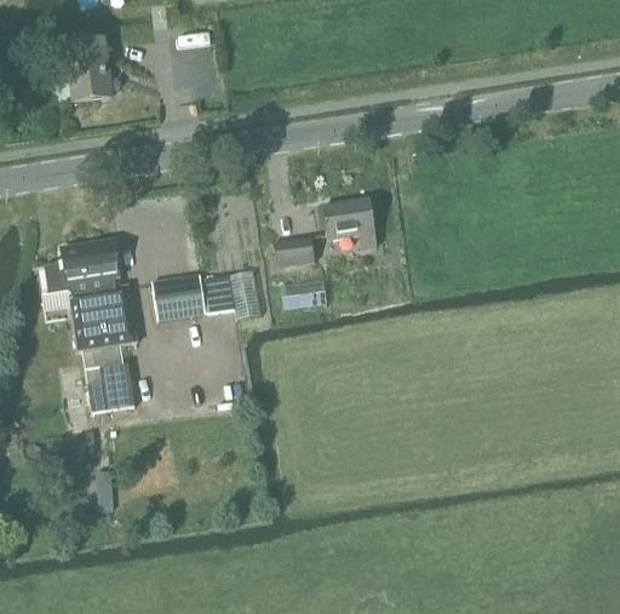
[(73,99),(110,95),(104,39),(65,42),(73,99)]
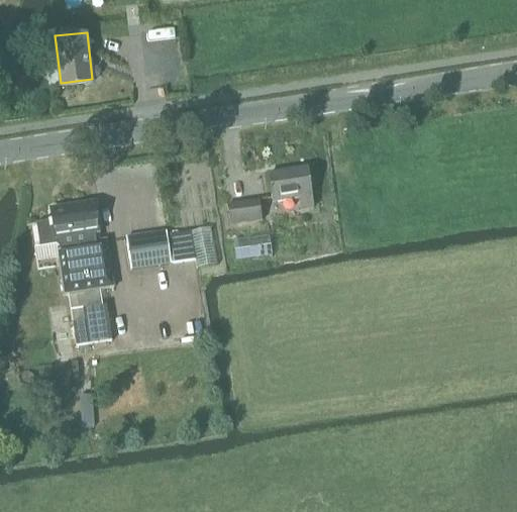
[(313,205),(307,165),(270,171),(274,198),(300,195),(301,206),(313,205)]
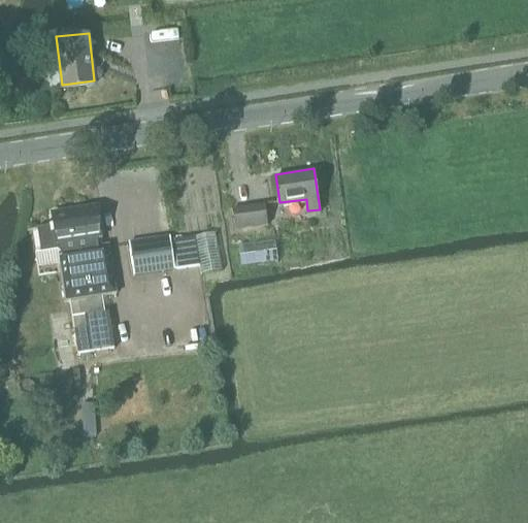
[(236,225),(237,224),(269,220),(265,198),(232,203),(236,225)]
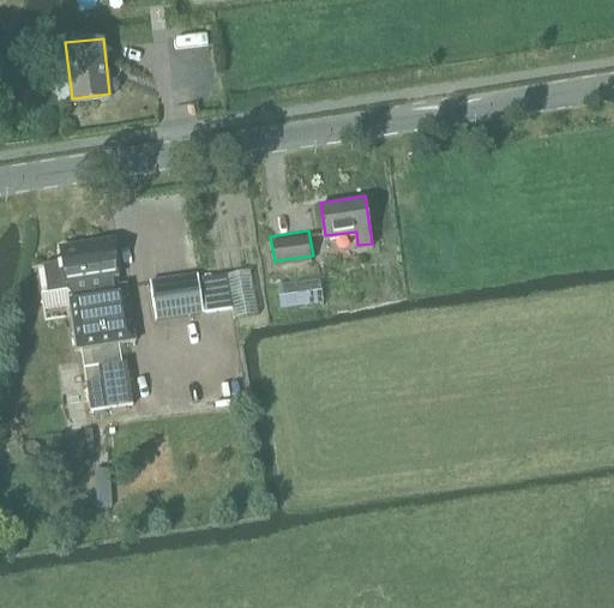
[(110,283),(109,274),(118,272),(112,236),(62,244),(65,258),(44,260),(48,289),(67,287),(71,289),(68,293),(76,347),(134,338),(126,281),(110,283)]
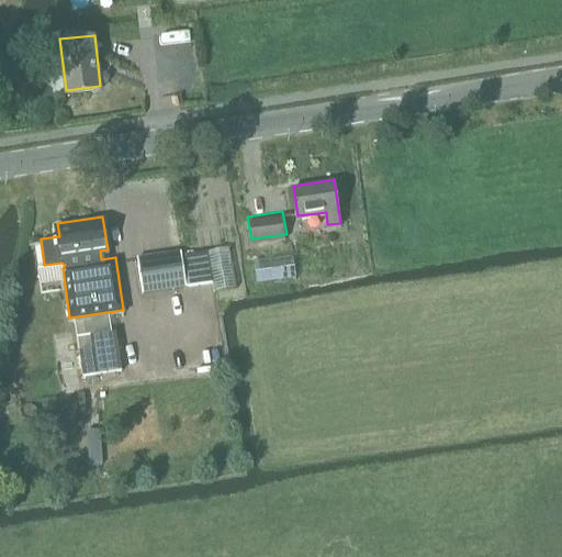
[(206,244),(181,248),(136,254),(142,290),(213,279),(208,248),(206,244)]
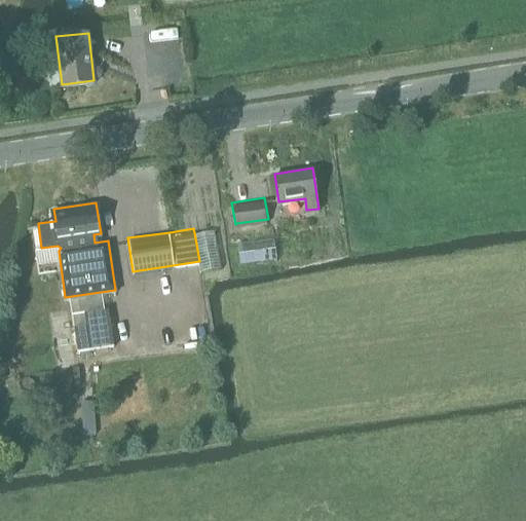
[(86,324),(74,326),(77,349),(114,343),(109,306),(84,310),(86,324)]
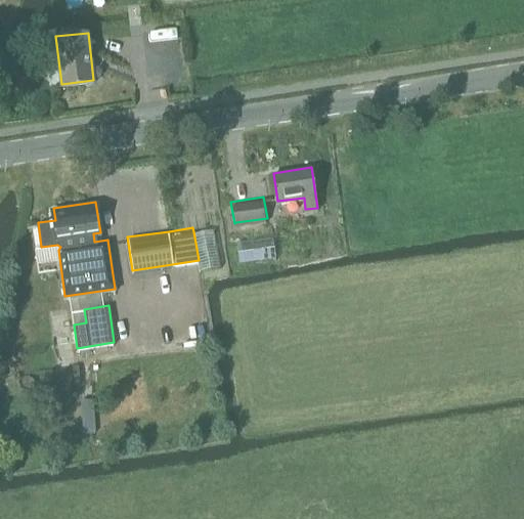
[(82,432),(96,431),(93,398),(80,399),(82,432)]
